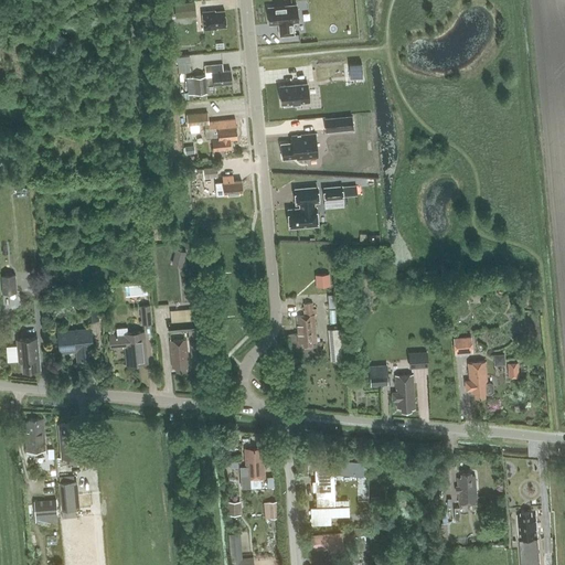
[(196,16),(195,1),(181,2),(182,18),(196,16)]
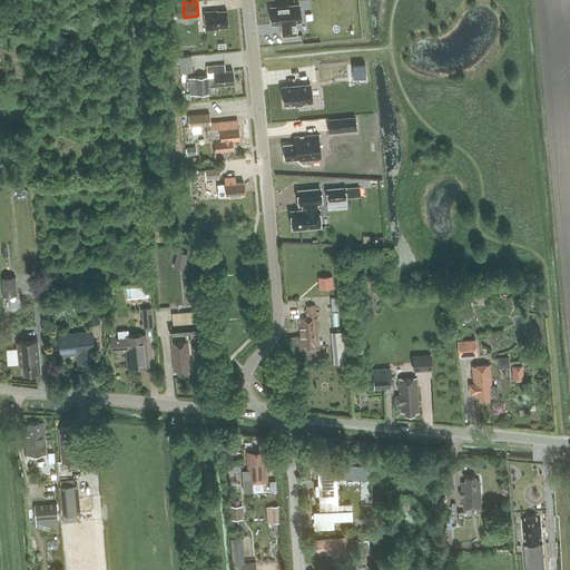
[(301,22),(300,5),(271,8),(272,26),(281,25),(283,37),(296,35),(295,23),(301,22)]
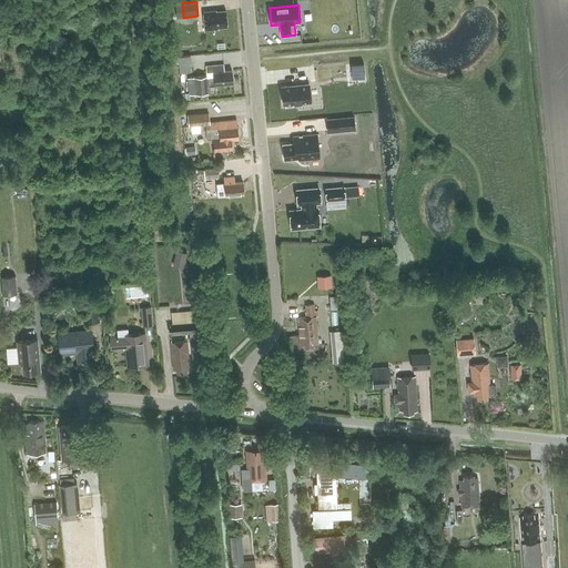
[(219,27),(226,27),(225,11),(216,11),(216,10),(203,11),(205,30),(219,29),(219,27)]
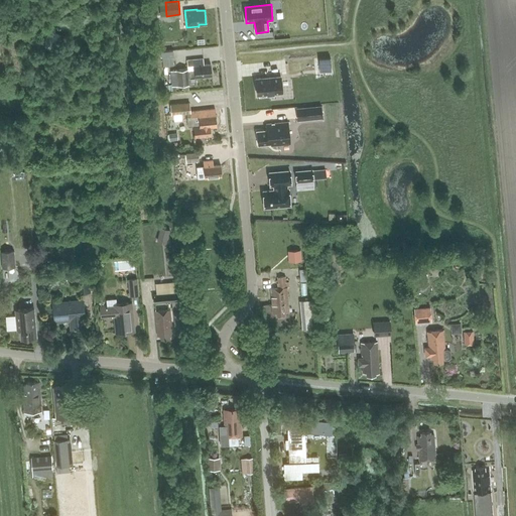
[(47,44),(56,49),(65,33),(55,28),(47,44)]
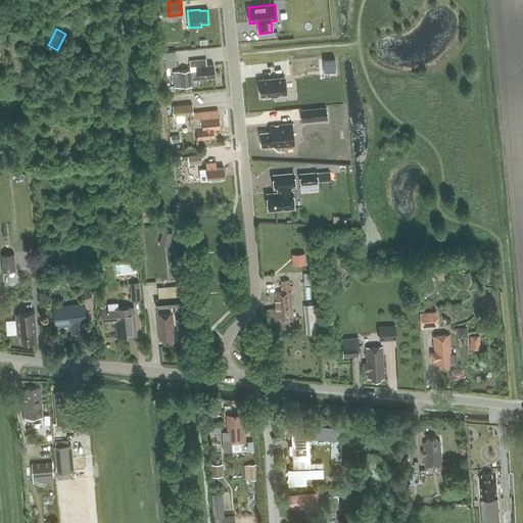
[(165,67),(176,66),(175,57),(164,58),(165,67)]
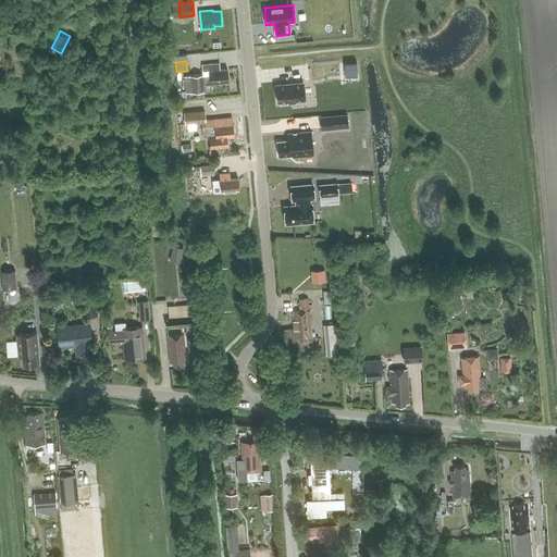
[(227,83),(226,69),(218,69),(218,64),(209,65),(210,67),(202,69),(203,75),(184,77),(186,91),(186,93),(211,90),(211,84),(227,83)]
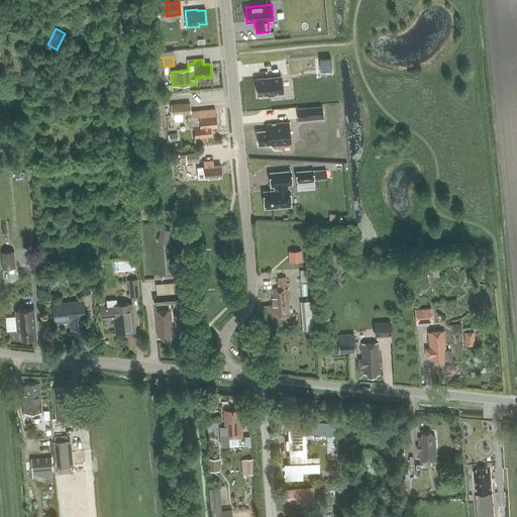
[(281,77),(256,79),(257,96),(260,96),(260,97),(265,97),(265,95),(283,93),(281,77)]
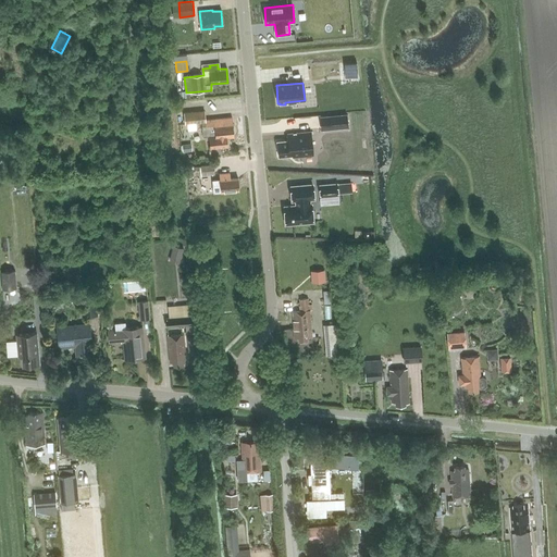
[(203,110),(183,112),(184,123),(205,122),(205,119),(203,110)]
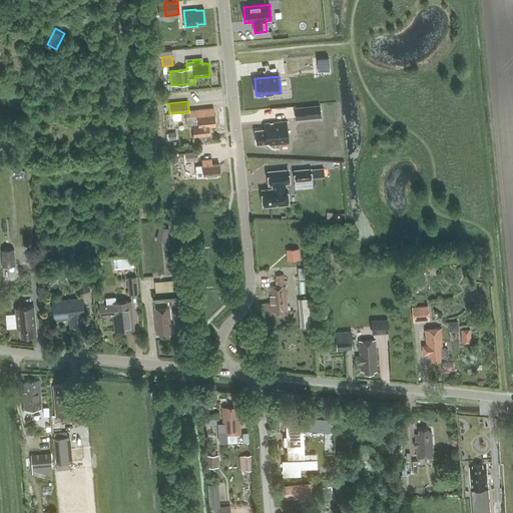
[(296,120),(320,117),(319,105),(295,107),(296,120)]
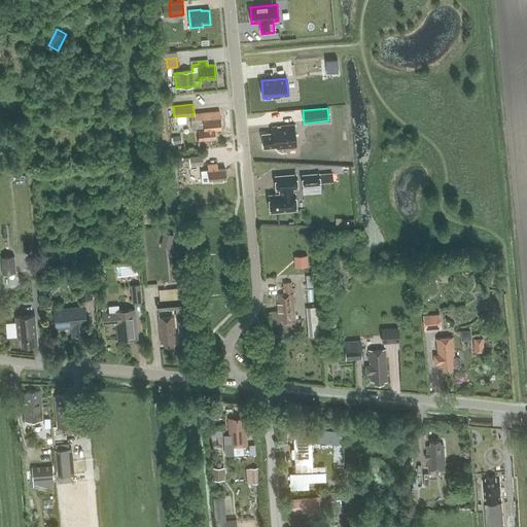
[(194,117),(189,118),(190,129),(197,129),(198,139),(214,137),(213,130),(220,129),(218,110),(202,112),(194,112),(194,115),(194,117)]
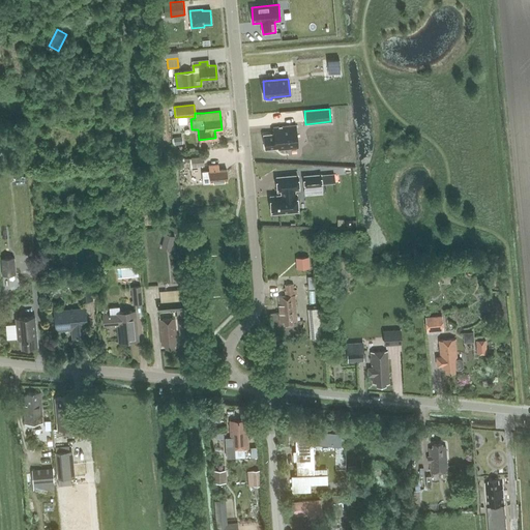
[(297,145),(294,121),(272,123),(273,130),(263,131),(264,145),(277,144),(278,147),(297,145)]
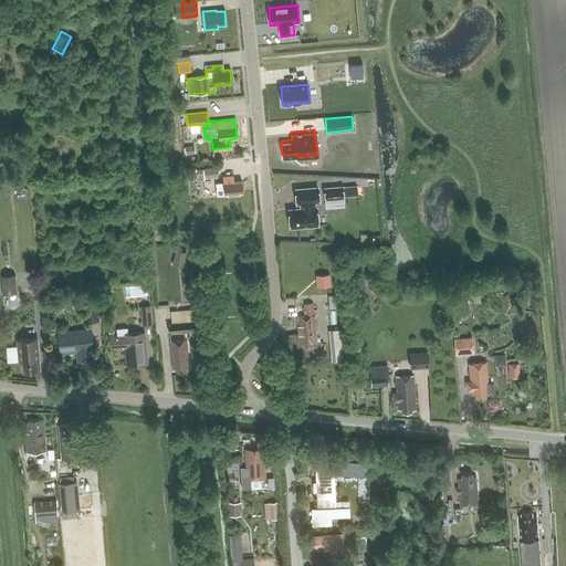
[(198,179),(218,178),(217,168),(197,170),(198,179)]
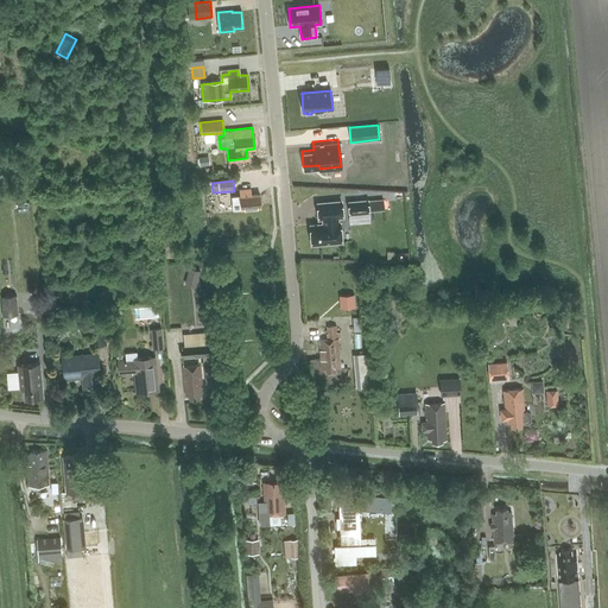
[(239,195),(230,196),(233,211),(260,208),(258,194),(248,195),(248,188),(239,189),(239,195)]
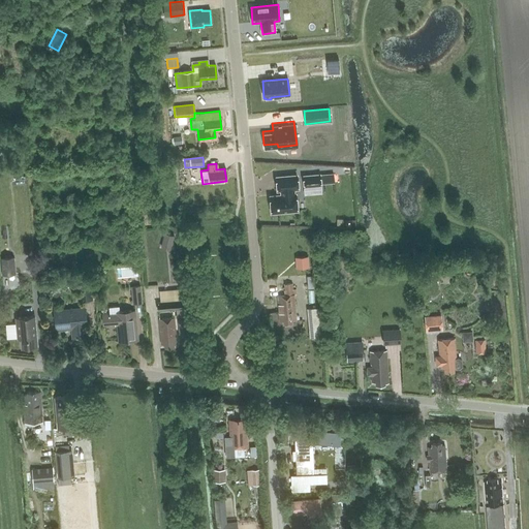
[(321,187),(320,175),(303,177),(304,183),(312,182),(312,188),(321,187)]
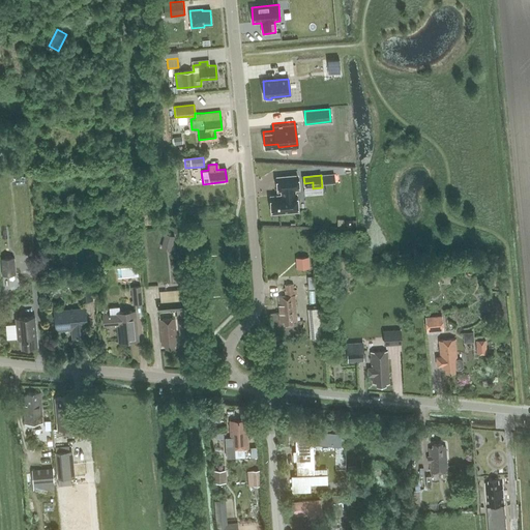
[(270,197),(271,213),(297,211),(296,195),(294,195),(294,189),(298,189),(297,176),(276,178),(277,192),(282,190),(283,196),(270,197)]
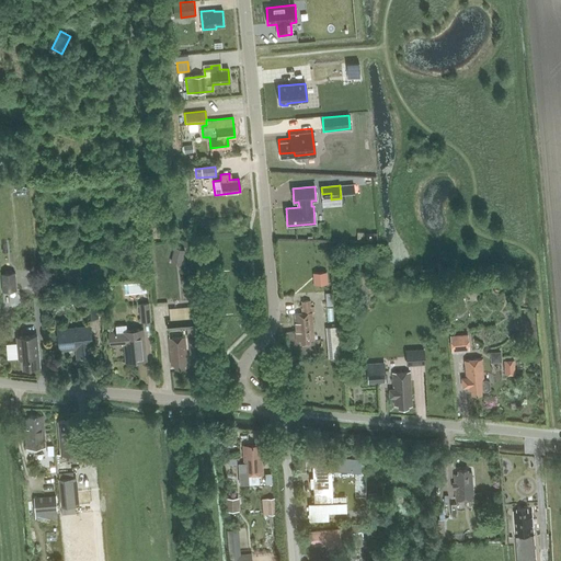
[(363,194),(364,207),(377,207),(377,193),(363,194)]
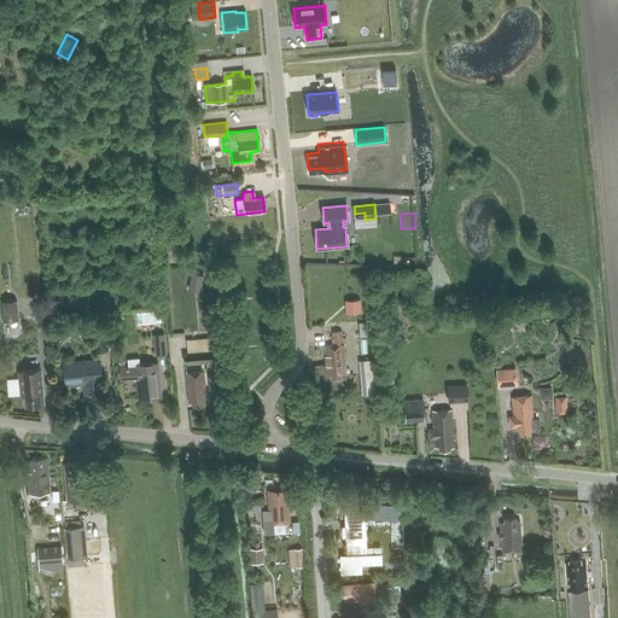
[(192,273),(187,290),(199,292),(204,275),(192,273)]
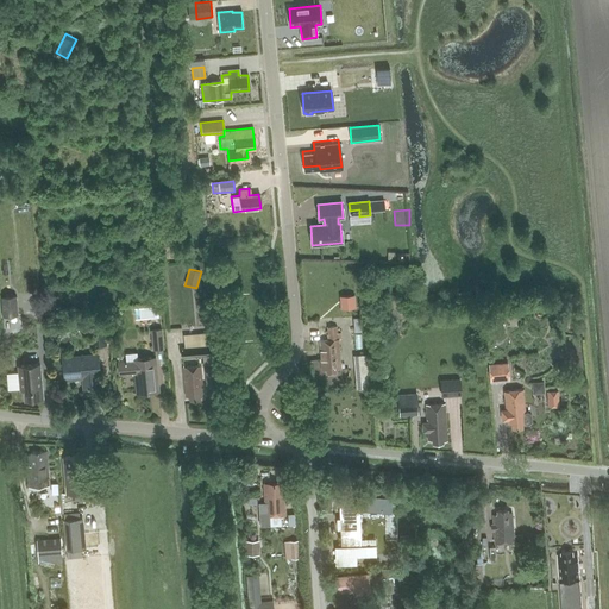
[(340,296),(340,309),(356,308),(355,295),(340,296)]
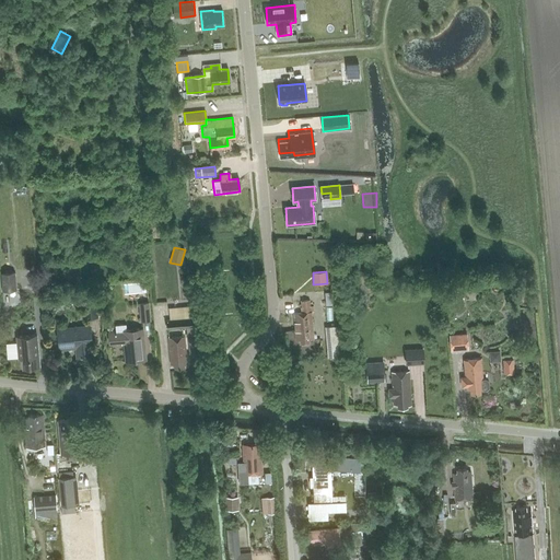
[(2,291),(16,290),(14,272),(1,273),(2,291)]
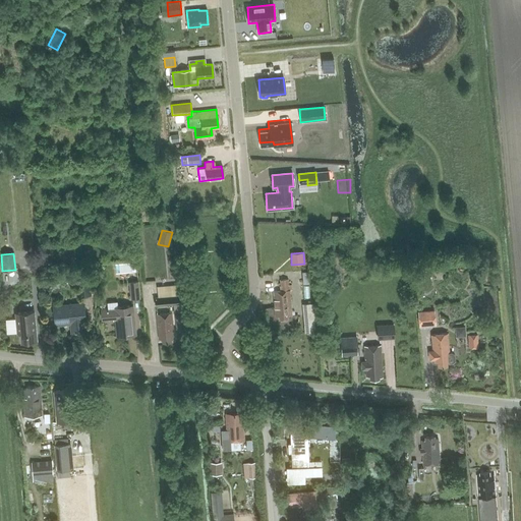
[(91,280),(77,281),(78,297),(92,296),(91,280)]
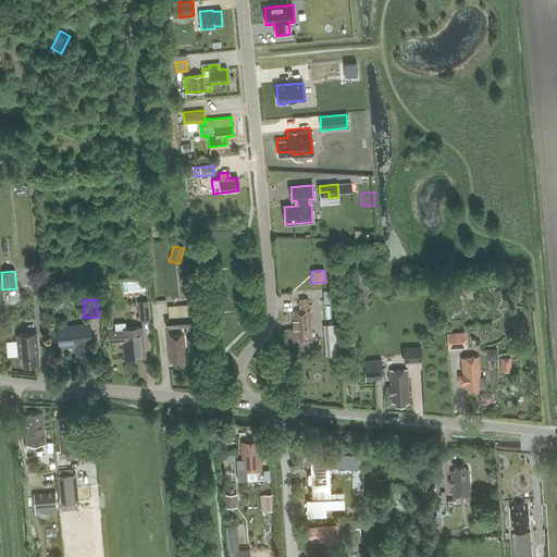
[(308,311),(311,311),(311,306),(307,306),(307,300),(299,300),(299,307),(297,307),(298,312),(292,312),(294,339),(298,339),(298,343),(308,342),(307,338),(310,338),(308,311)]
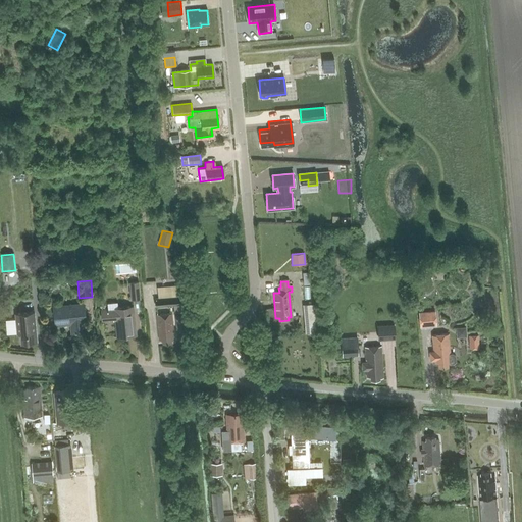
[(142,300),(140,283),(131,283),(132,301),(142,300)]
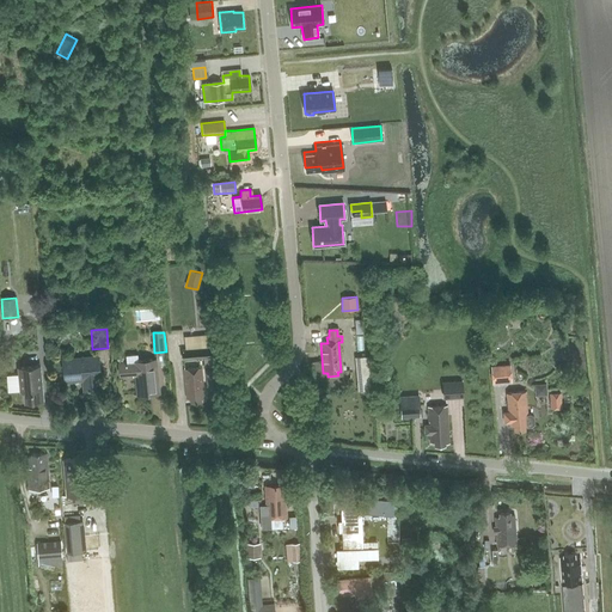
[(200,349),(215,348),(214,335),(184,337),(185,350),(200,349)]
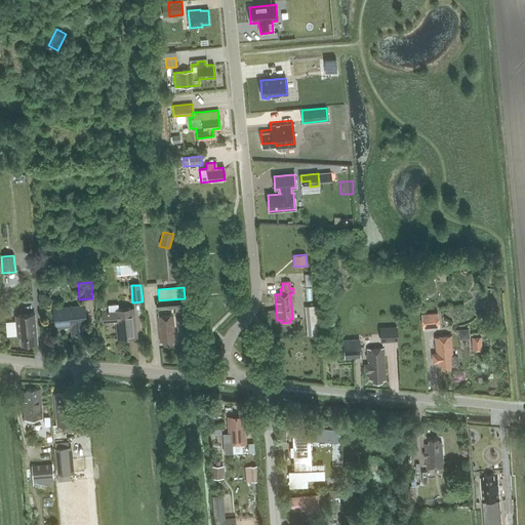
[(159,300),(156,300),(157,309),(186,307),(185,298),(171,299),(159,300)]
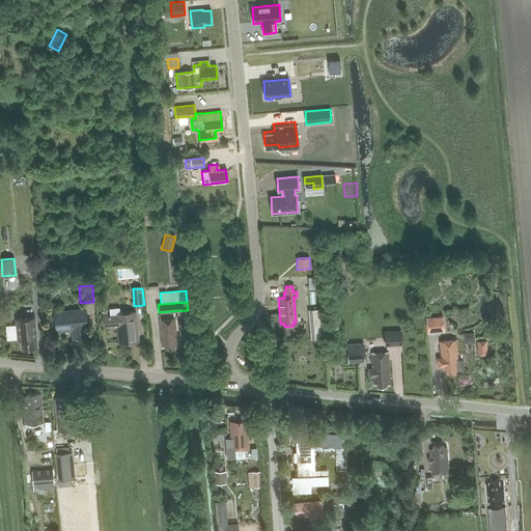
[(324,307),(311,308),(313,337),(325,337),(324,307)]
